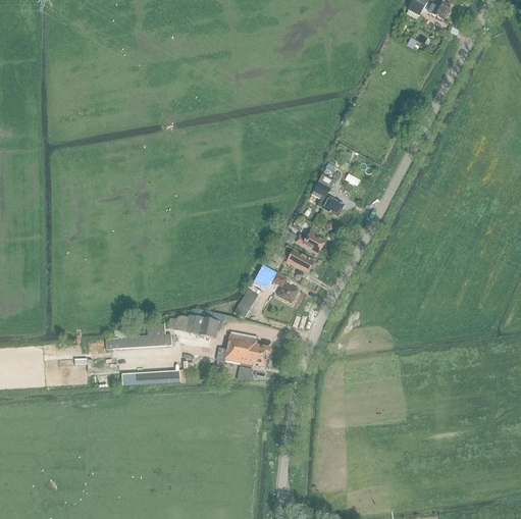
[(428,11),(443,19),(451,3),(445,0),(411,0),(408,7),(409,8),(407,12),(417,17),(427,0),(433,3),(428,11)]
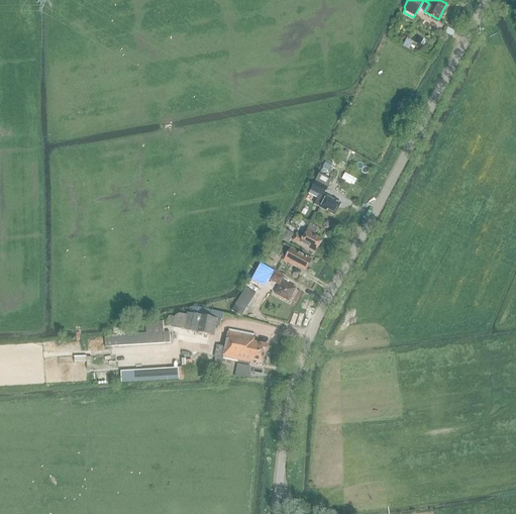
[(333,161),(327,157),(324,163),(330,166),(333,161)]
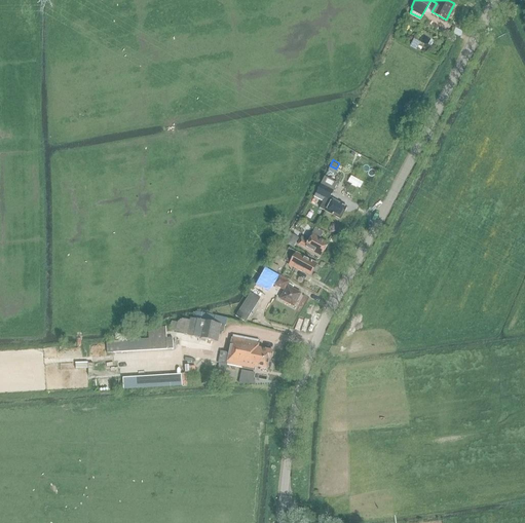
[(338,181),(325,174),(321,182),(334,189),(338,181)]
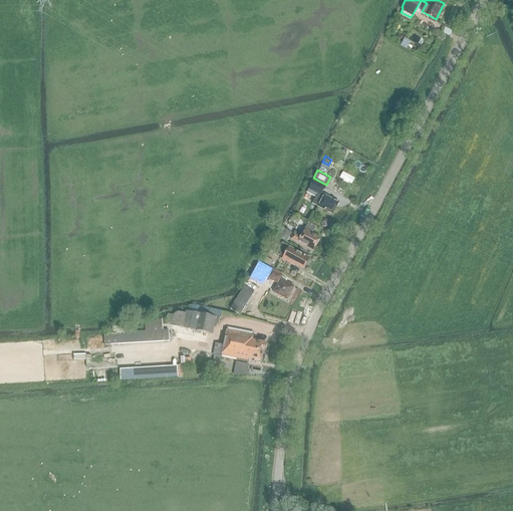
[(316,195),(312,202),(317,204),(317,205),(333,213),(339,200),(323,192),(326,186),(313,180),(309,188),(322,194),(321,197),(316,195)]
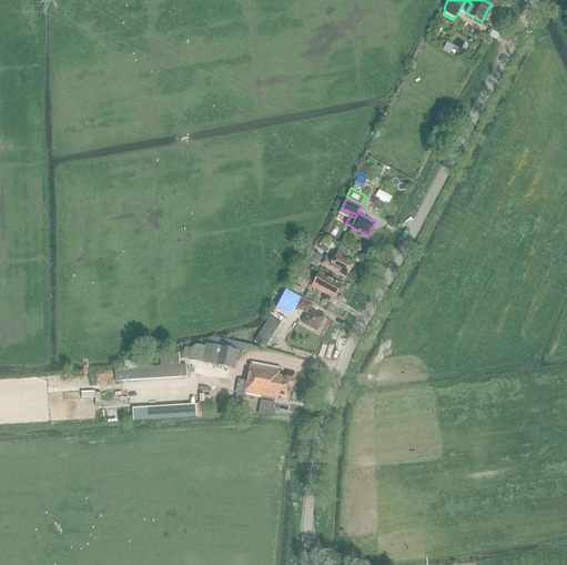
[(312,250),(306,259),(317,265),(323,255),(312,250)]
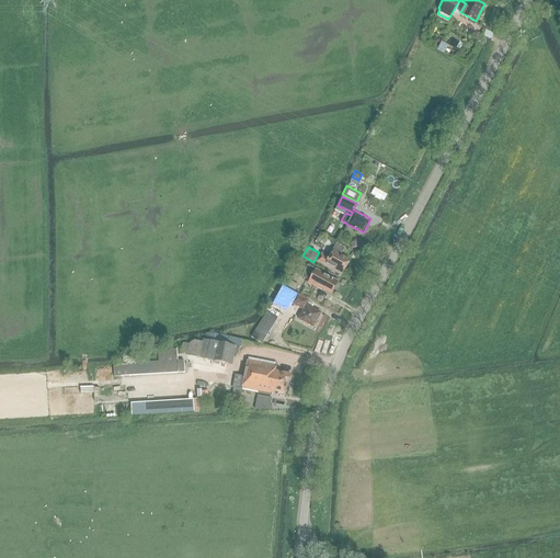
[(329,255),(321,252),(318,260),(343,272),(351,257),(333,248),(329,255)]
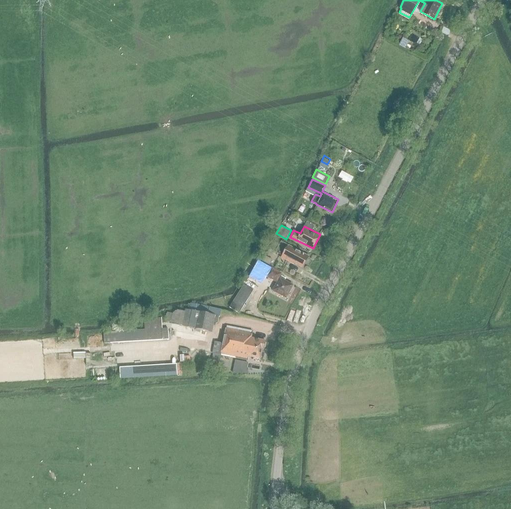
[(276,249),(281,239),(275,236),(270,246),(276,249)]
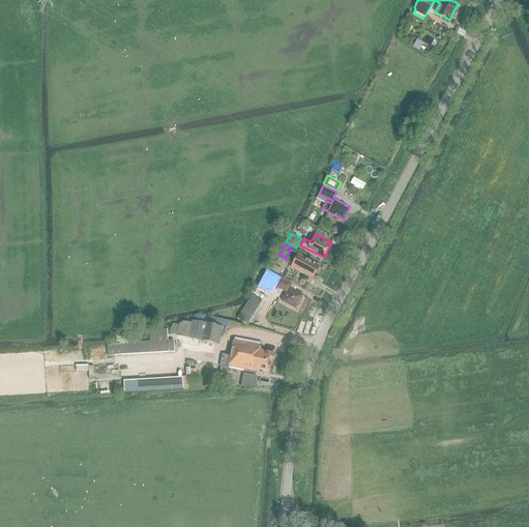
[(314,276),(320,264),(298,252),(291,249),(286,258),(287,258),(286,260),(292,263),(290,265),(304,273),(305,272),(314,276)]
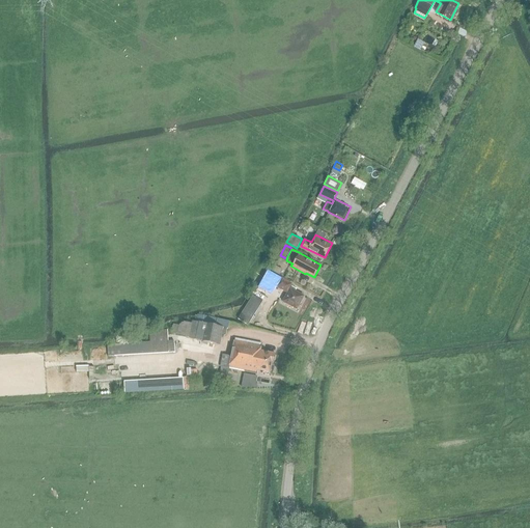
[(268,268),(258,284),(271,292),(276,283),(287,290),(283,299),(297,307),(305,294),(290,285),(293,281),(270,269),(268,268)]
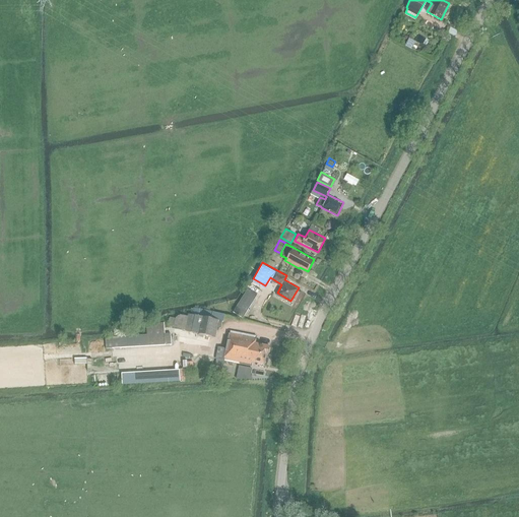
[(254,299),(257,294),(247,287),(245,293),(254,299)]
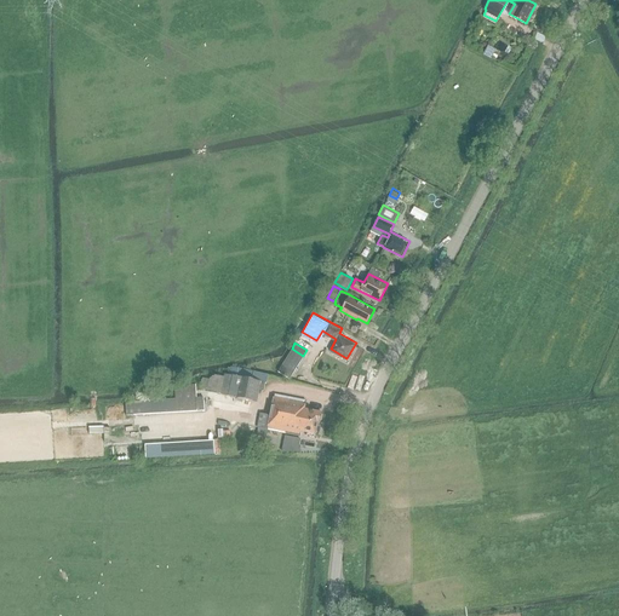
[(301,361),(303,356),(292,349),(288,353),(301,361)]
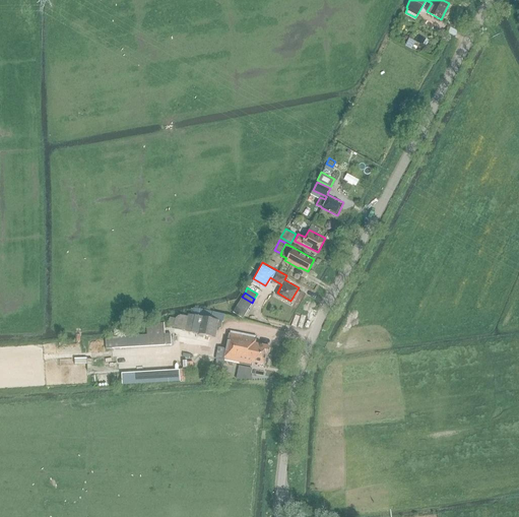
[(249,308),(252,303),(242,297),(239,302),(249,308)]
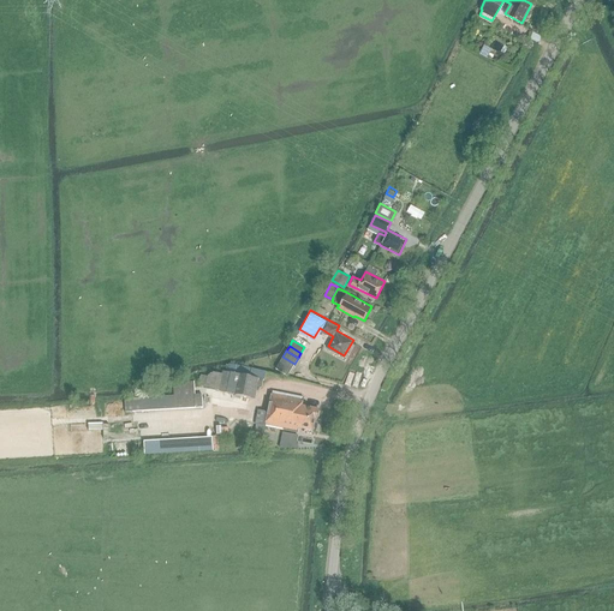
[(291,369),(294,364),(282,357),(279,361),(291,369)]
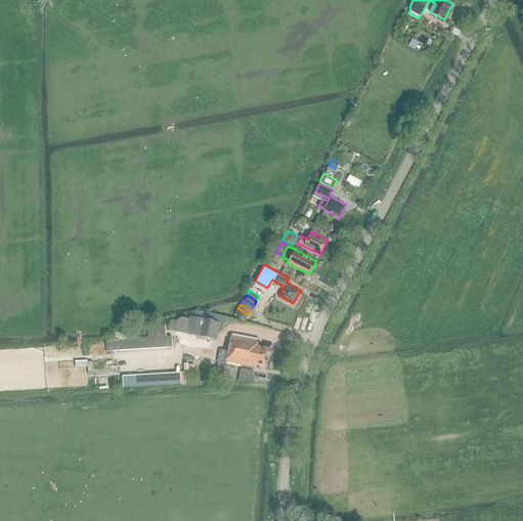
[(245,319),(248,314),(237,308),(235,311),(245,319)]
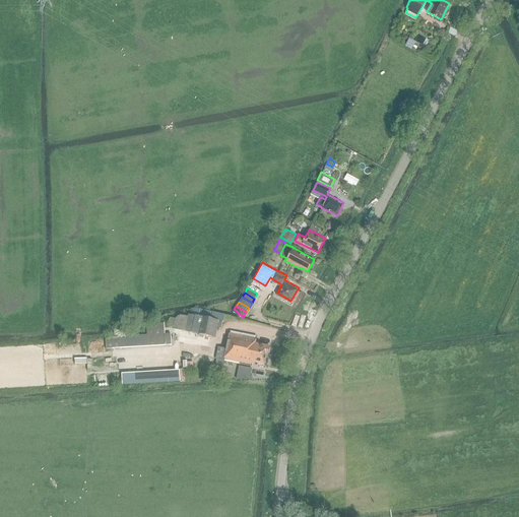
[(194,308),(194,309),(193,314),(189,313),(188,315),(180,313),(180,314),(178,314),(178,315),(177,315),(176,317),(170,316),(167,325),(185,329),(185,330),(215,336),(217,326),(220,326),(224,313),(197,307),(197,308),(194,308)]
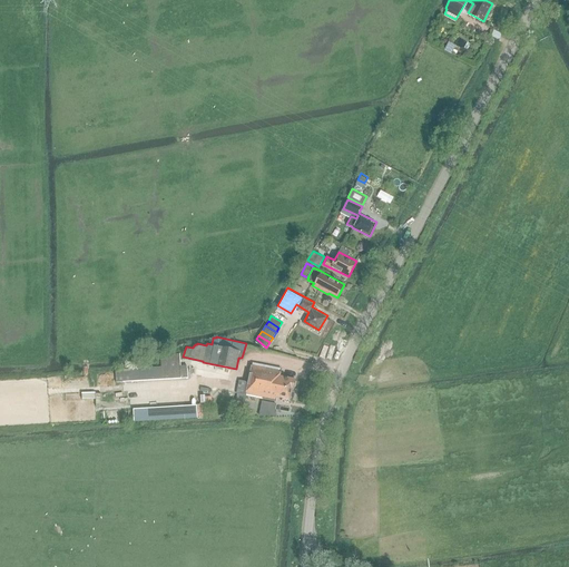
[(160,365),(162,378),(170,378),(169,354),(167,354),(167,355),(160,355),(160,365)]
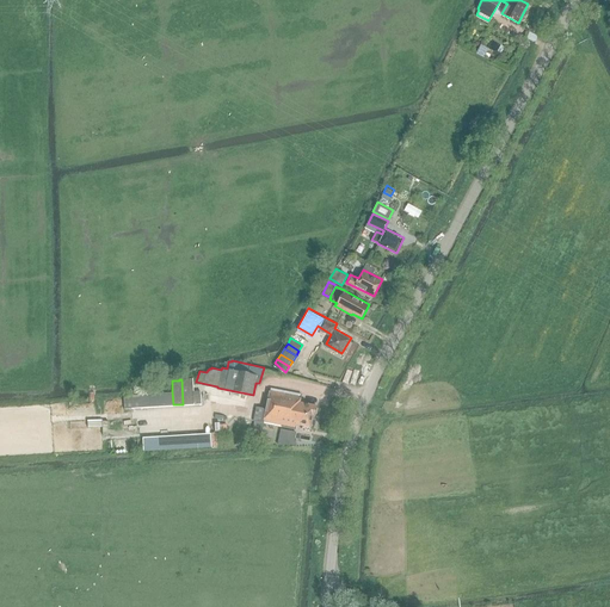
[(182,379),(183,404),(195,403),(193,392),(193,389),(193,379),(182,379)]
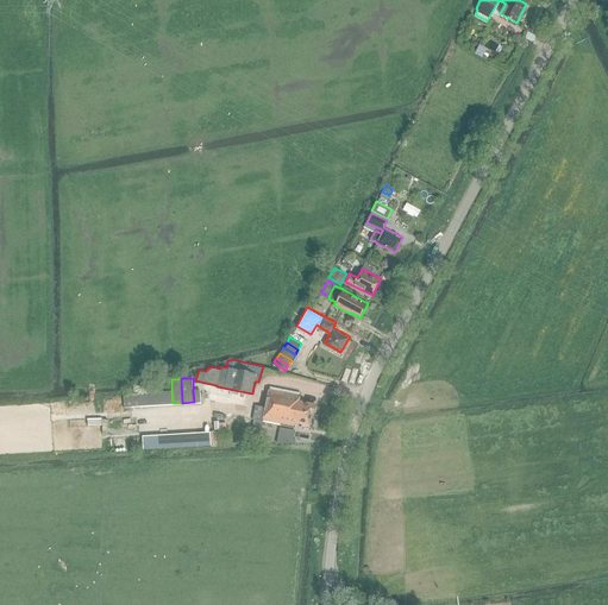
[(267,405),(263,420),(295,426),(296,422),(309,424),(312,414),(314,414),(315,403),(299,399),(300,392),(270,386),(267,405)]
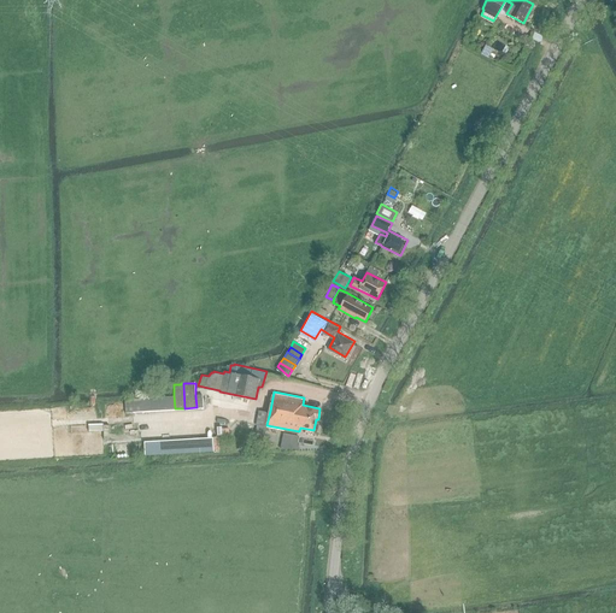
[(156,396),(157,410),(166,410),(165,395),(156,396)]
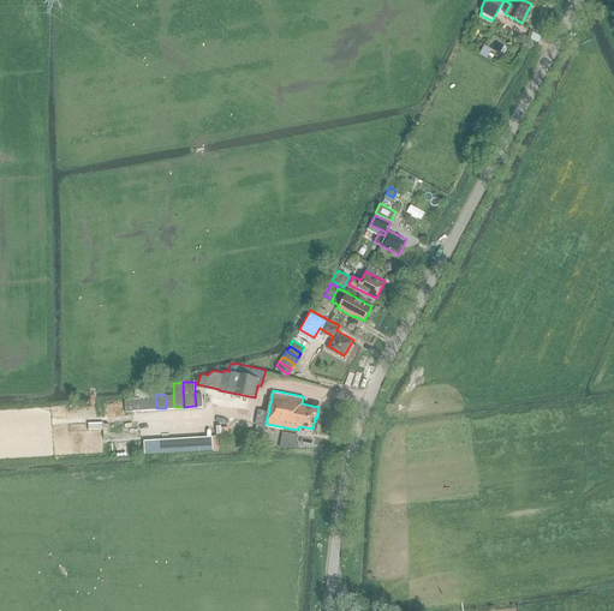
[(165,394),(166,408),(174,407),(173,394),(165,394)]
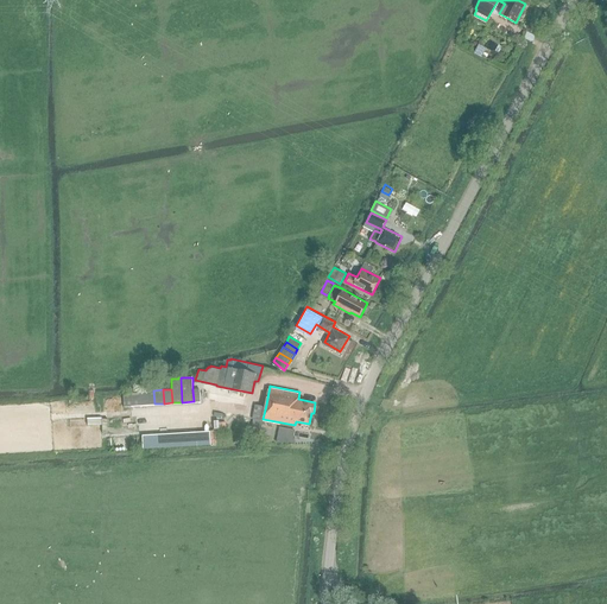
[(136,393),(137,405),(145,405),(145,390),(139,390),(139,393),(136,393)]
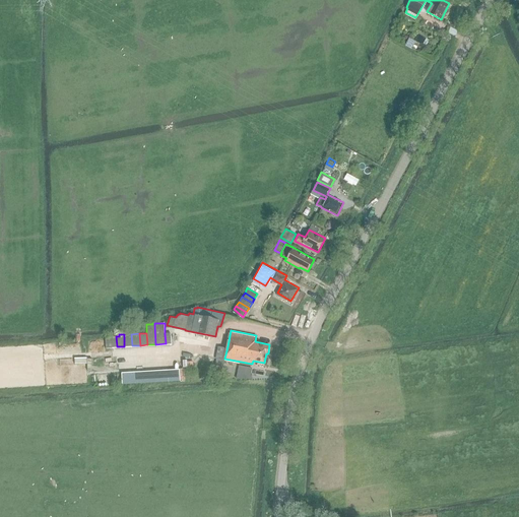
[(124,334),(124,346),(132,345),(131,334),(124,334)]
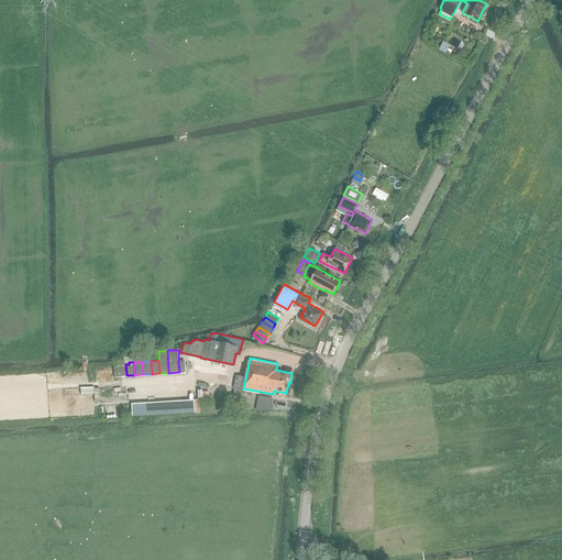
[(125,364),(118,365),(118,376),(127,375),(125,364)]
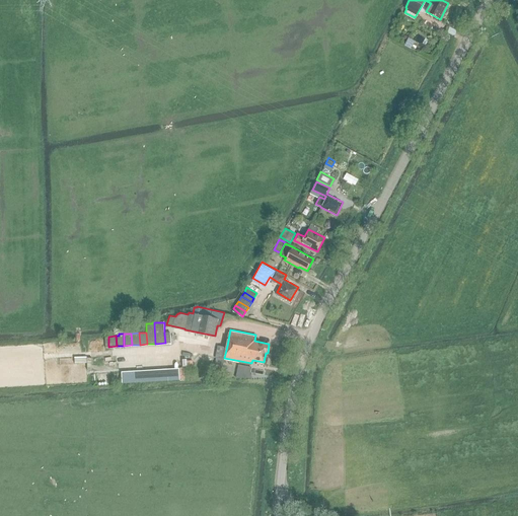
[(224,358),(227,346),(218,345),(215,357),(224,358)]
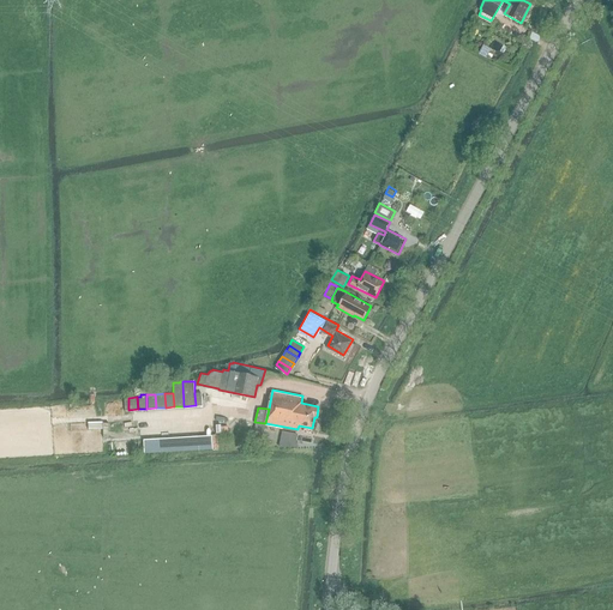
[(299,432),(283,429),(280,445),(296,445),(299,432)]
